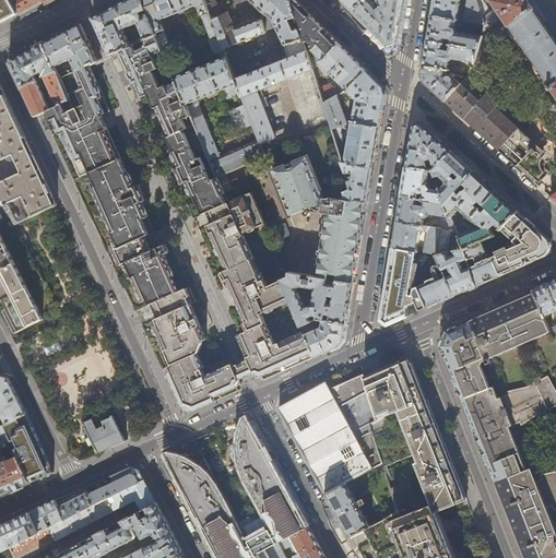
[(7,0),(0,0),(0,23),(12,16),(15,14),(7,0)]
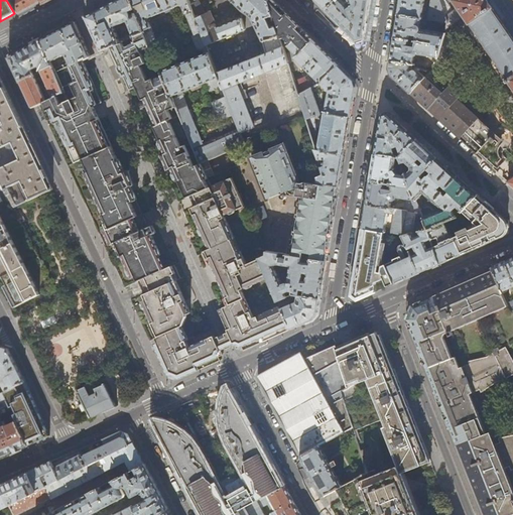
[(6,0),(14,13),(15,15),(35,4),(42,0),(6,0)]
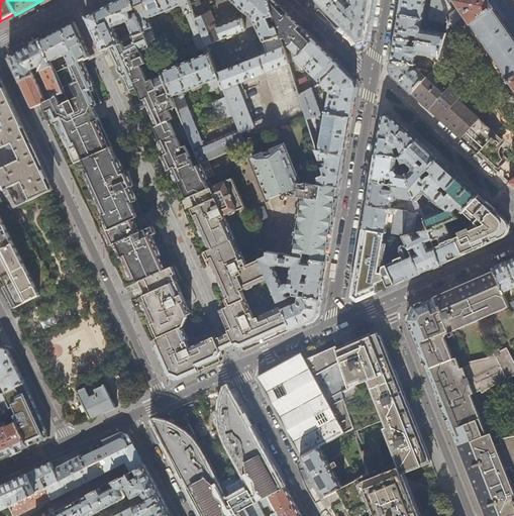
[(132,38),(142,34),(128,0),(115,0),(106,5),(83,17),(99,53),(107,48),(129,39),(128,36),(116,40),(111,29),(113,27),(125,21),(132,38)]
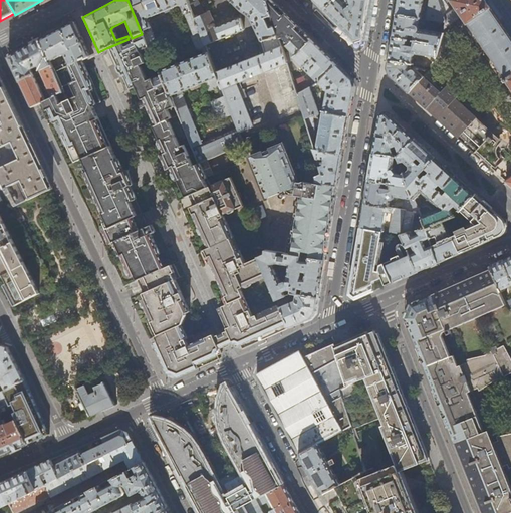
[(128,0),(142,34),(150,53),(157,50),(144,18),(176,5),(180,6),(191,35),(188,36),(193,51),(196,52),(203,49),(202,46),(191,19),(183,0),(128,0)]
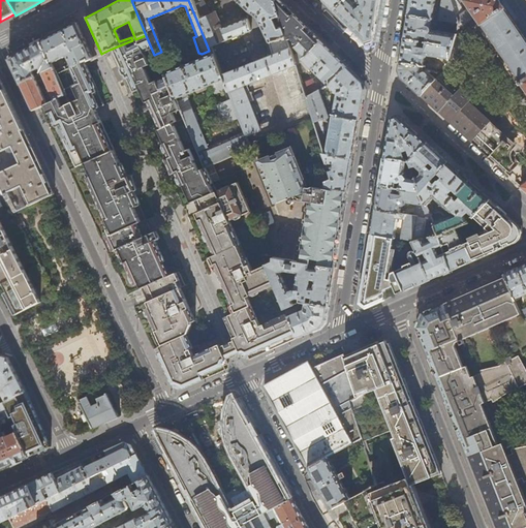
[(188,0),(196,20),(207,16),(199,0),(188,0)]
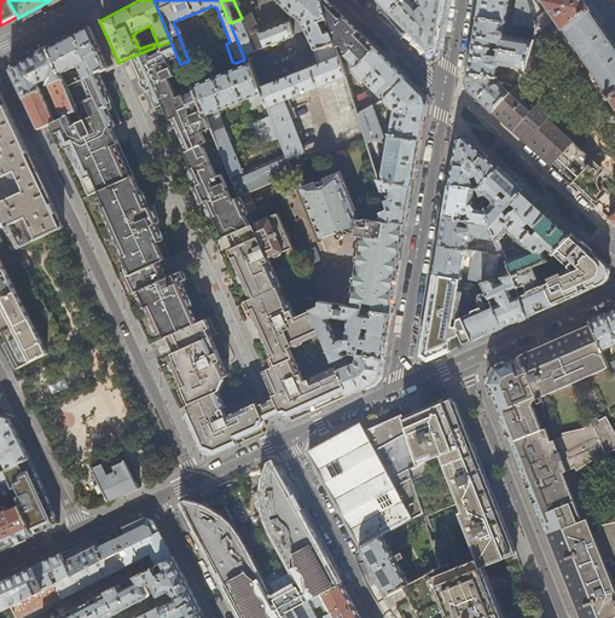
[(312,51),(332,44),(318,0),(272,0),(288,15),(293,18),(299,22),(312,51)]
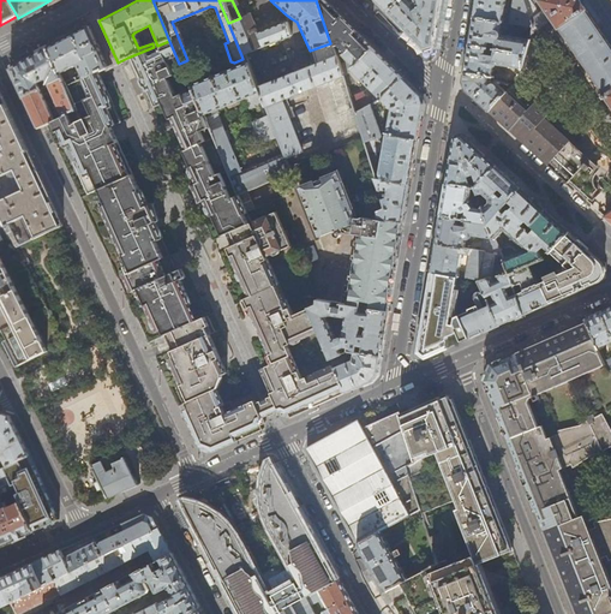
[(352,33),(319,0),(316,0),(330,43),(331,47),(336,46),(343,52),(340,55),(345,59),(337,66),(341,77),(370,49),(352,33)]
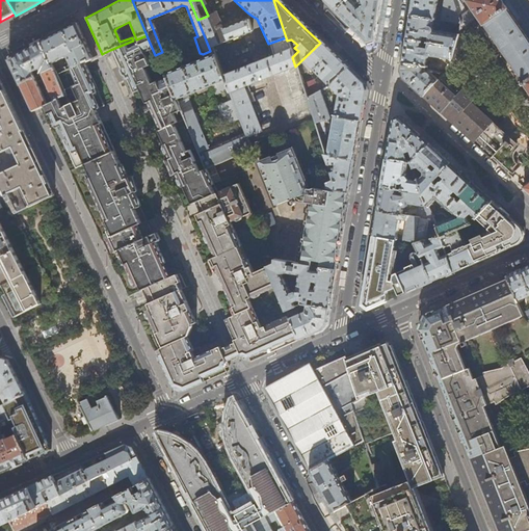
[(321,0),(333,11),(344,0),(321,0)]
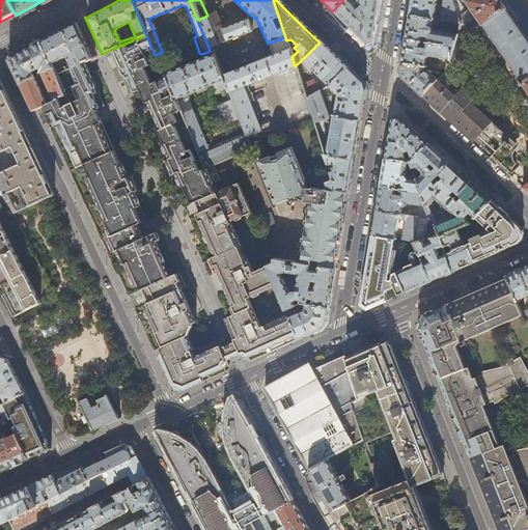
[(376,15),(378,0),(356,0),(358,3),(356,6),(350,0),(343,0),(332,11),(364,43),(368,42),(371,40),(376,15)]
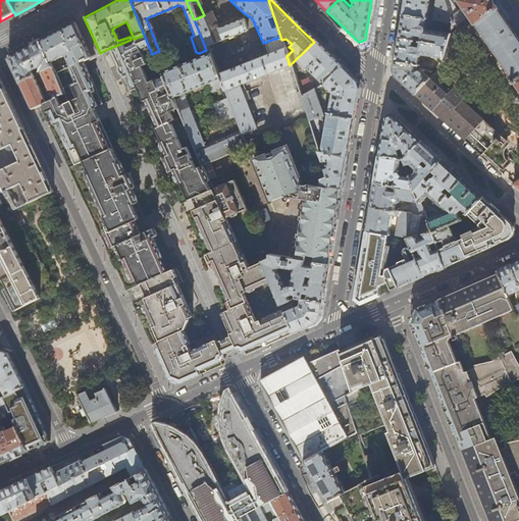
[(402,0),(400,15),(424,19),(426,2),(429,2),(429,0),(402,0)]
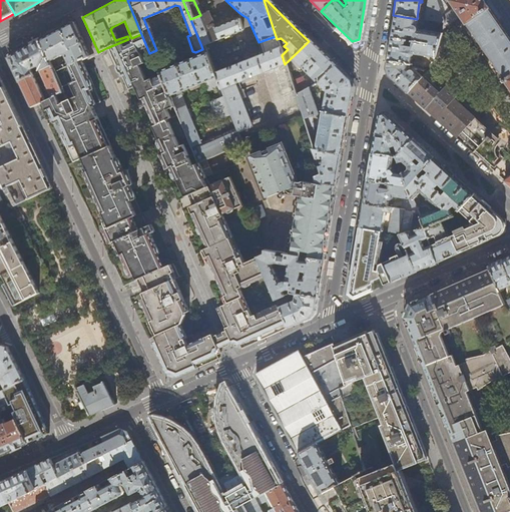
[(426,0),(424,20),(442,23),(436,6),(434,0),(426,0)]
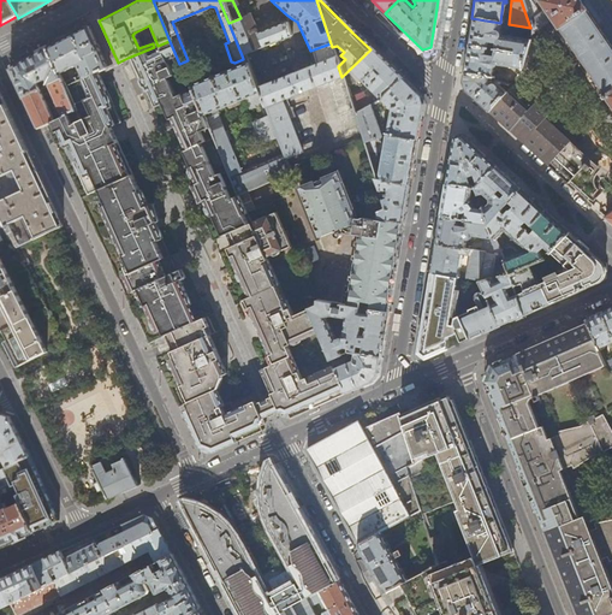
[(535,0),(536,1),(542,10),(534,17),(526,5),(523,7),(530,28),(529,35),(550,21),(554,28),(556,30),(557,29),(600,94),(610,107),(611,110),(611,211),(602,218),(611,226),(611,51),(584,11),(577,0),(576,0),(535,0)]
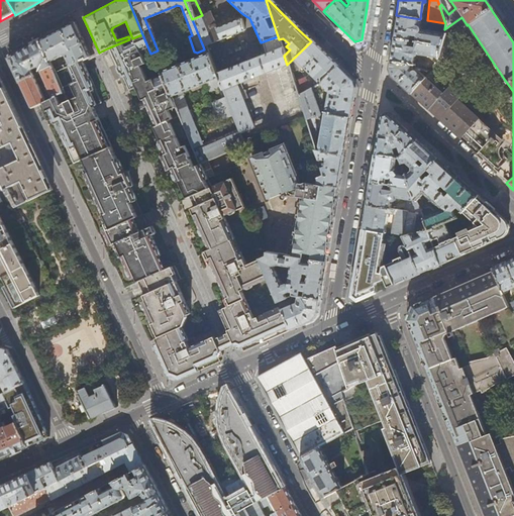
[(219,40),(215,29),(208,13),(202,15),(192,19),(203,46),(219,40)]
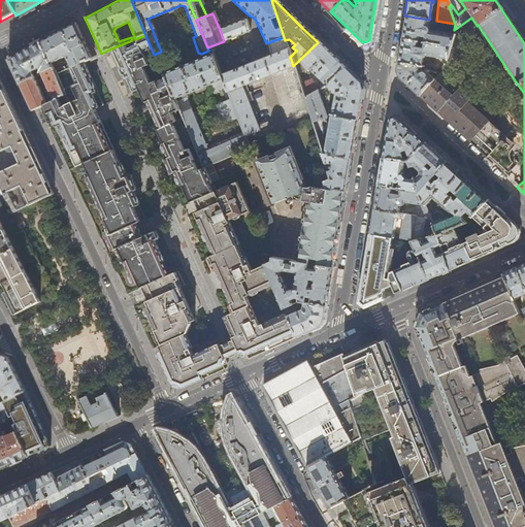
[(434,21),(429,20),(404,15),(402,27),(400,39),(412,41),(413,35),(418,36),(417,42),(450,46),(453,35),(428,31),(428,30),(428,29),(426,28),(427,25),(433,26),(434,21)]
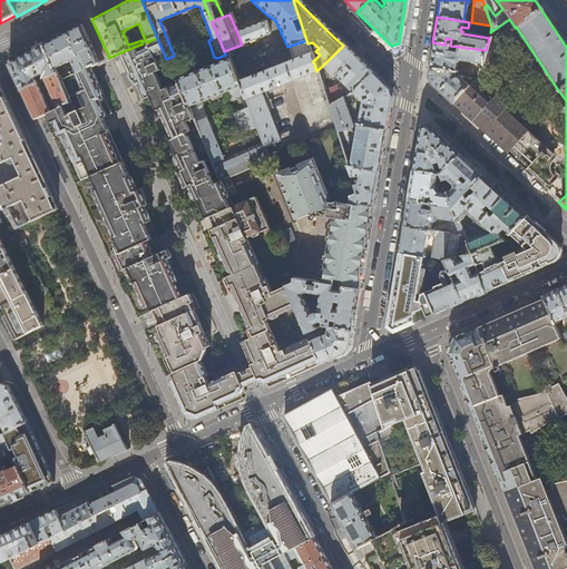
[(237,32),(242,45),(269,35),(263,21),(261,22),(237,32)]
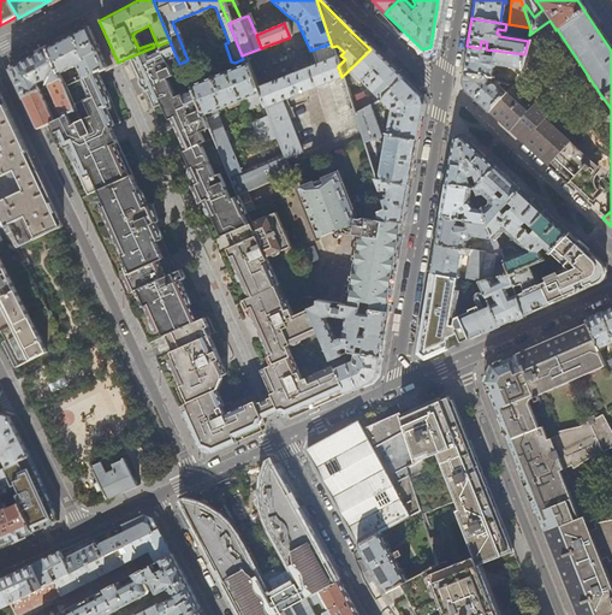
[(72,35),(46,49),(59,78),(61,83),(67,81),(63,71),(76,64),(79,75),(72,78),(73,81),(84,76),(84,77),(94,72),(105,69),(87,28),(72,35)]
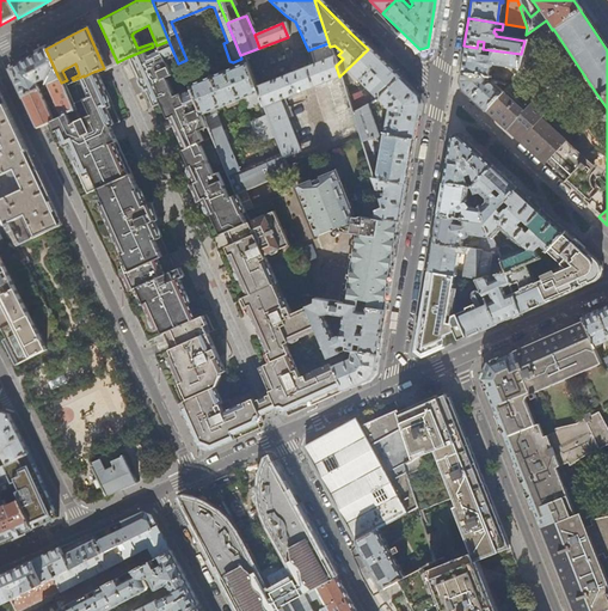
[(596,93),(553,29),(552,30),(551,28),(546,31),(591,97),(596,93)]
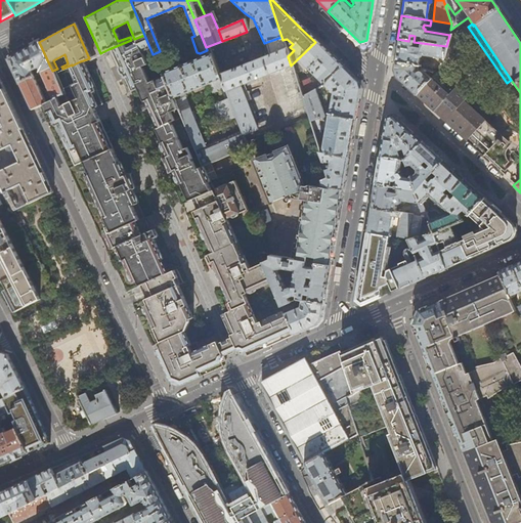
[(192,200),(210,192),(200,167),(161,74),(153,54),(144,35),(134,39),(131,40),(109,49),(120,74),(129,94),(137,91),(146,112),(161,143),(164,142),(170,156),(166,158),(169,164),(172,172),(176,170),(177,172),(178,175),(182,184),(180,185),(187,202),(192,200)]
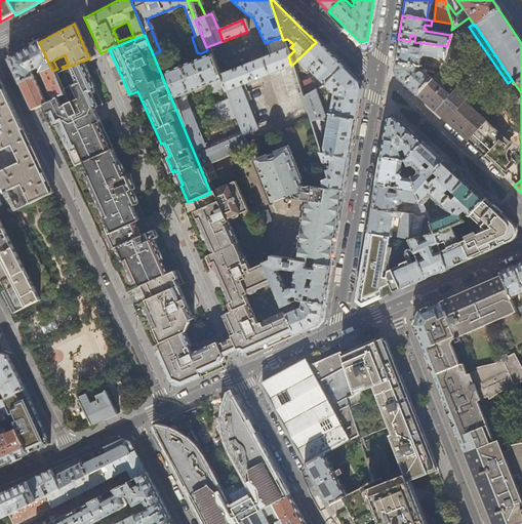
[(282,37),(265,43),(269,55),(286,49),(283,40),(282,37)]
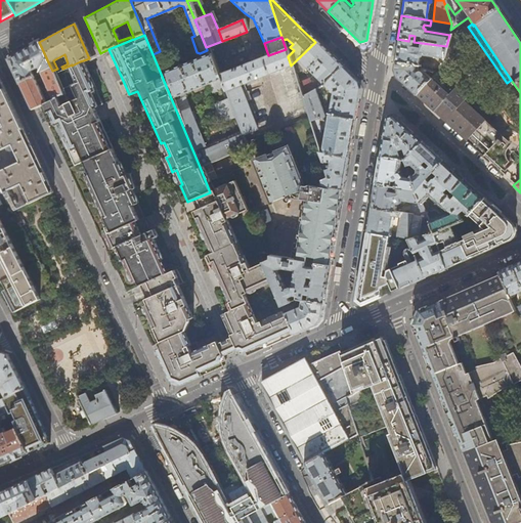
[(414,42),(408,41),(397,39),(395,50),(393,63),(417,67),(421,68),(422,64),(420,62),(418,61),(418,58),(420,57),(421,55),(436,57),(434,70),(437,71),(443,59),(446,46),(414,42)]
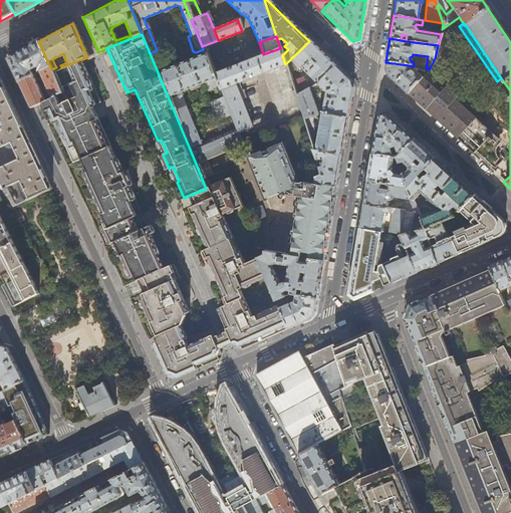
[(39,70),(49,65),(38,41),(28,46),(6,58),(17,81),(30,75),(28,70),(37,65),(39,70)]
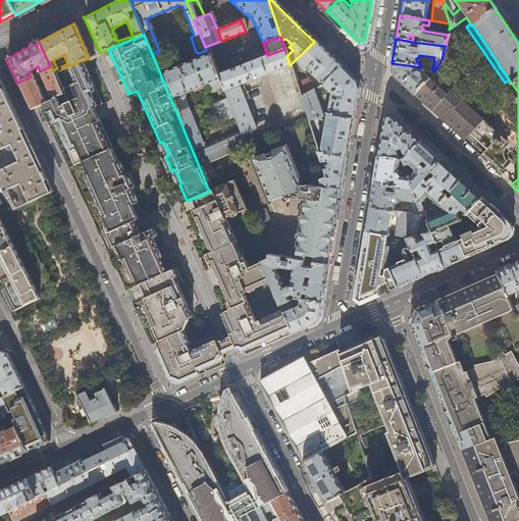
[(314,42),(290,65),(293,74),(301,72),(306,70),(321,85),(340,67),(327,55),(314,42)]
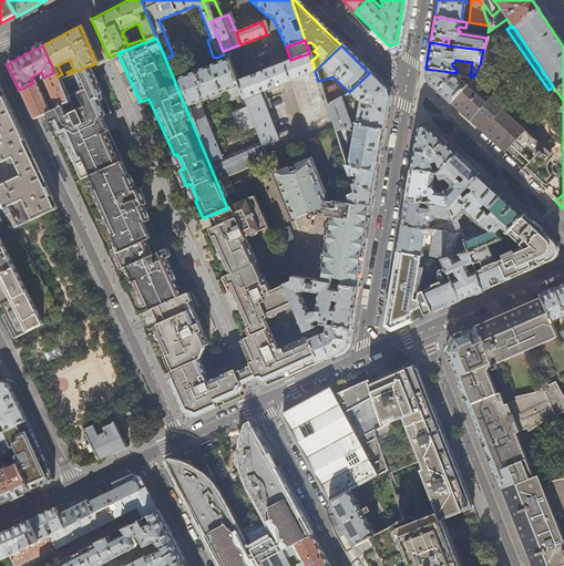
[(257,94),(263,92),(278,85),(285,83),(288,82),(315,71),(311,61),(309,53),(290,60),(282,63),(278,65),(272,68),(235,82),(241,96),(243,100),(257,94)]
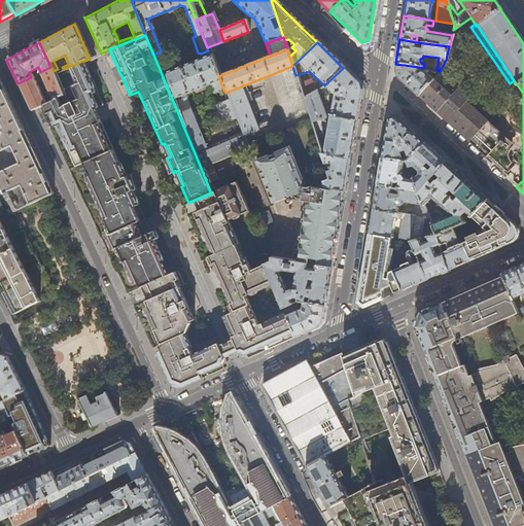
[(211,57),(162,74),(201,168),(247,148),(245,143),(242,136),(228,99),(213,105),(217,116),(222,118),(224,123),(203,132),(208,145),(204,147),(183,95),(207,85),(211,95),(223,90),(218,76),(211,57)]
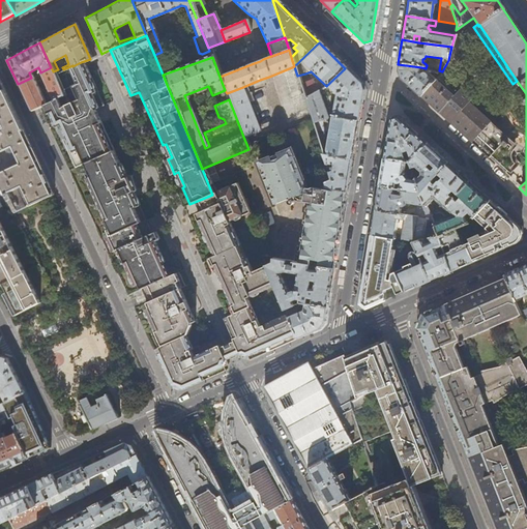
[(82,65),(81,62),(72,66),(72,65),(63,69),(62,67),(58,69),(53,71),(63,95),(90,83),(84,68),(82,65)]
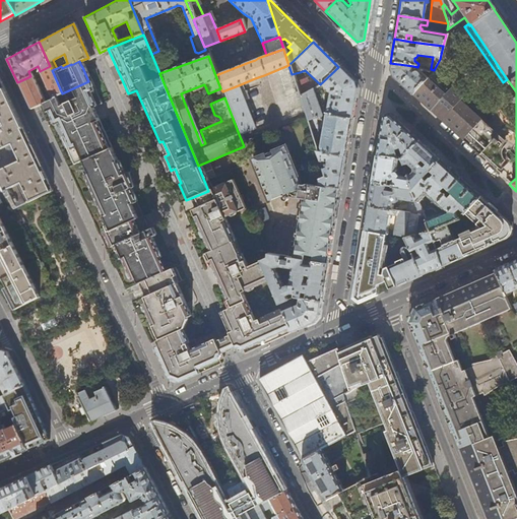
[(433,71),(434,70),(431,69),(430,69),(428,73),(425,72),(426,70),(415,71),(414,71),(412,70),(413,66),(390,63),(389,70),(391,75),(392,77),(402,87),(411,95),(433,71)]
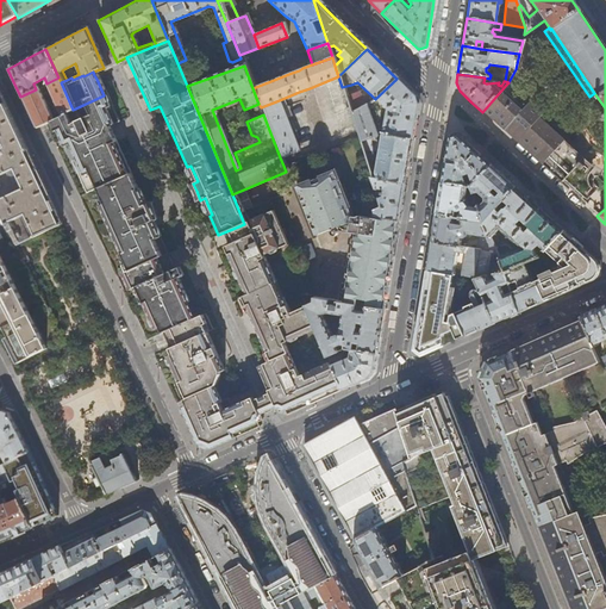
[(73,110),(61,82),(58,78),(47,84),(36,89),(20,97),(30,117),(35,128),(43,123),(48,120),(73,110)]
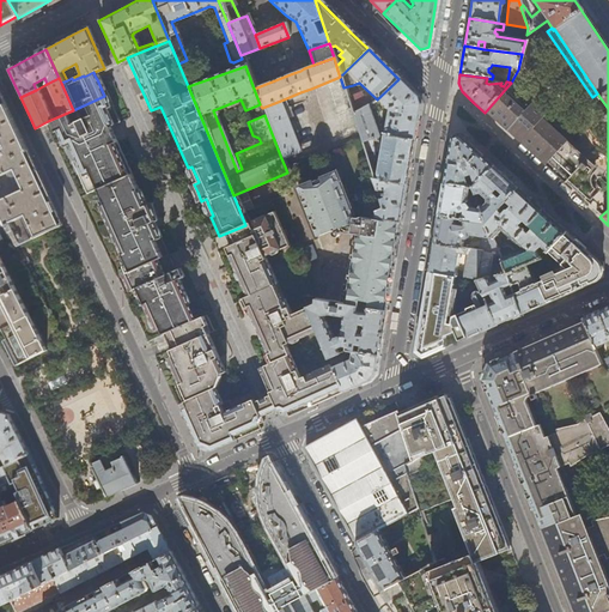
[(416,96),(399,79),(377,100),(366,105),(352,114),(359,137),(361,143),(384,135),(413,140),(416,119),(419,105),(418,101),(416,96)]
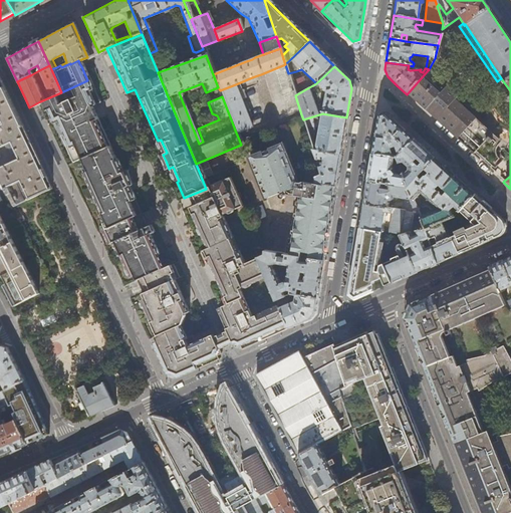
[(456,96),(428,70),(407,94),(434,119),(481,163),(488,168),(496,160),(493,156),(493,155),(493,152),(493,149),(495,146),(457,110),(460,111),(462,110),(463,109),(464,108),(464,107),(464,105),(463,103),(456,96)]
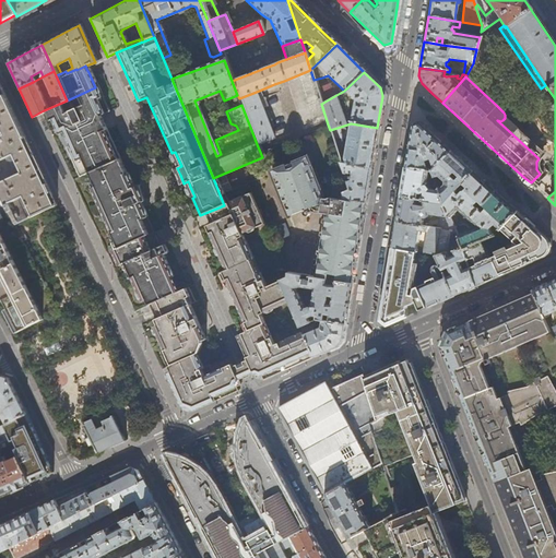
[(316,88),(321,104),(334,96),(326,84),(316,88)]
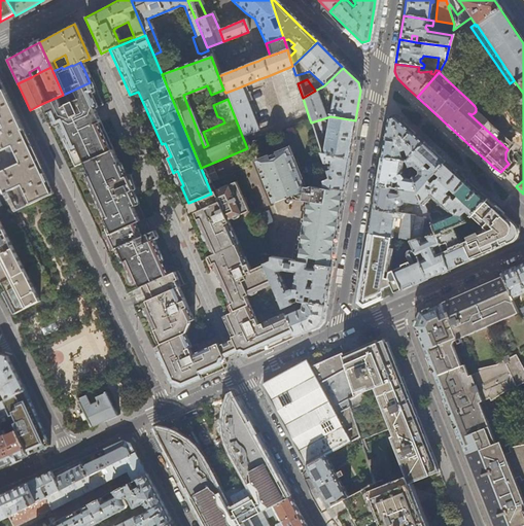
[(81,162),(111,148),(99,123),(96,115),(92,108),(101,104),(90,82),(63,95),(41,104),(45,112),(47,111),(49,115),(53,123),(54,125),(58,123),(64,136),(60,138),(67,155),(72,166),(81,162)]
